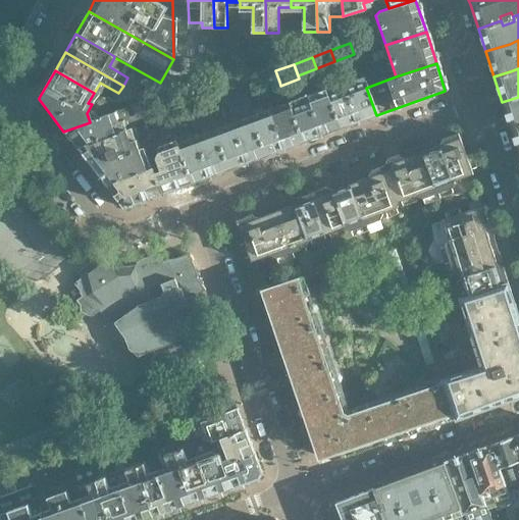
[(279,82),(275,70),(257,78),(261,89),(279,82)]
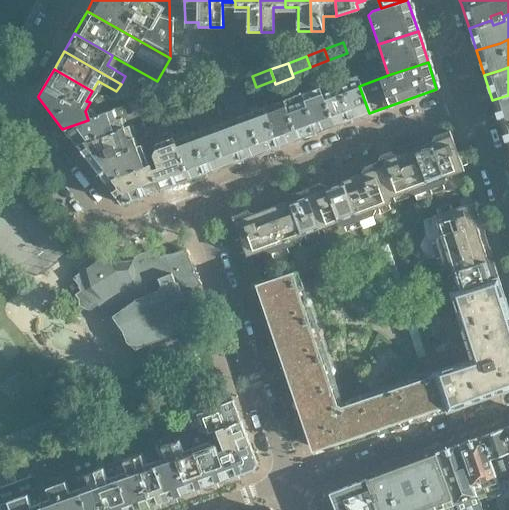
[(256,87),(252,76),(234,83),(238,94),(256,87)]
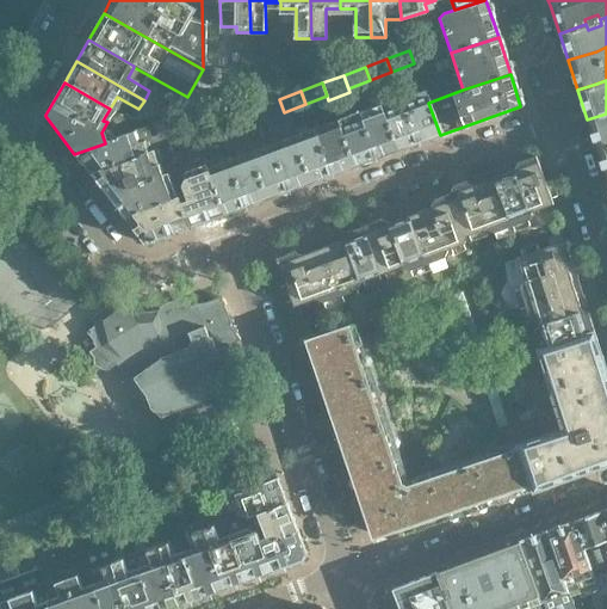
[(440,135),(428,103),(426,94),(413,99),(410,93),(391,100),(394,106),(382,111),(396,152),(440,135)]
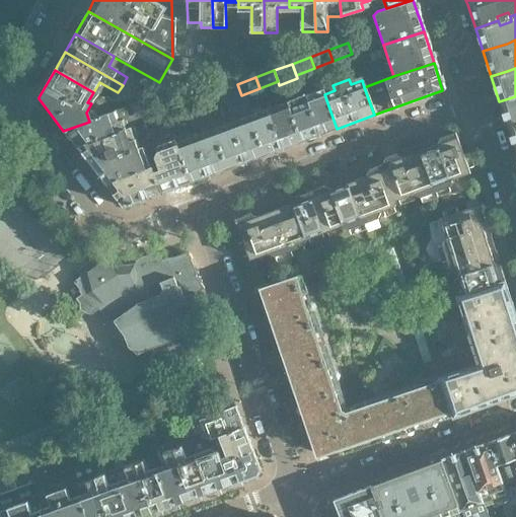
[(241,95),(237,84),(218,91),(222,101),(241,95)]
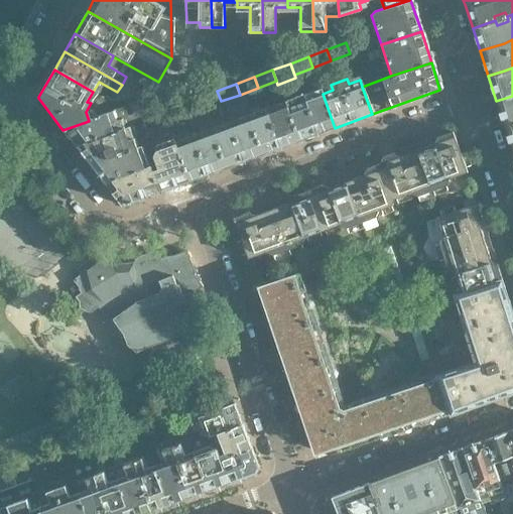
[(221,101),(217,91),(199,97),(203,108),(221,101)]
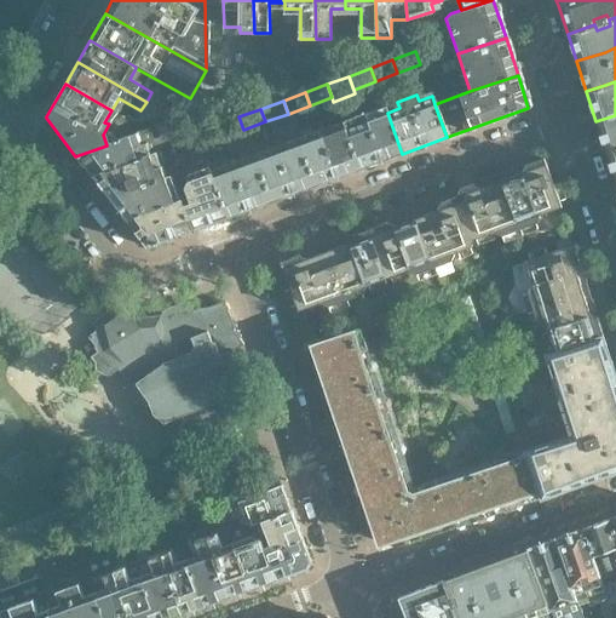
[(402,154),(387,113),(375,118),(373,110),(352,118),(355,125),(344,130),(358,170),(402,154)]
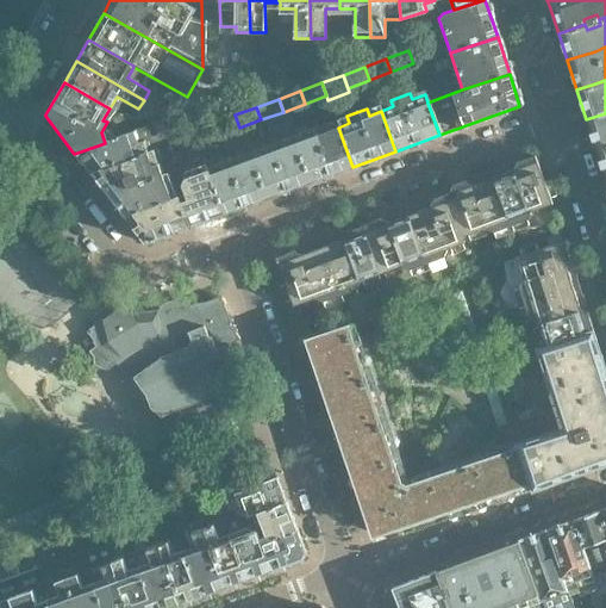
[(605,146),(605,113),(586,119),(595,149),(605,146)]
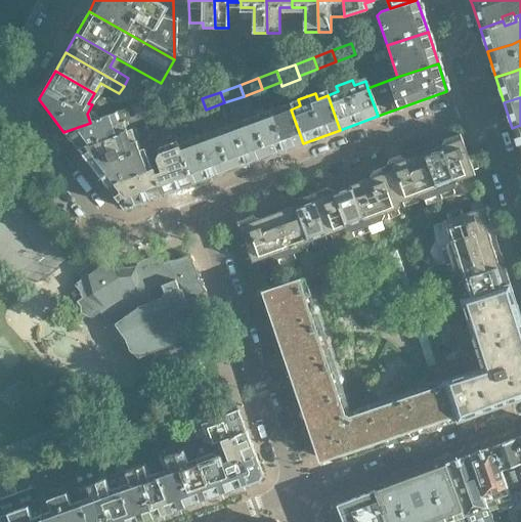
[(206,110),(202,98),(183,105),(187,117),(206,110)]
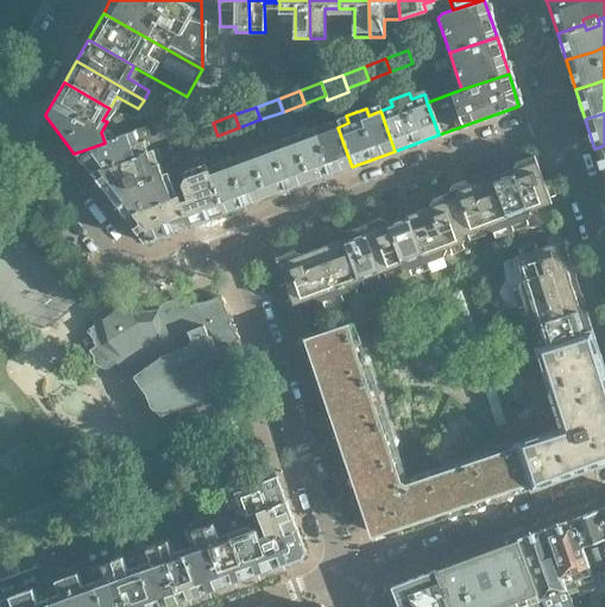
[(218,136),(213,123),(191,131),(193,135),(196,144),(218,136)]
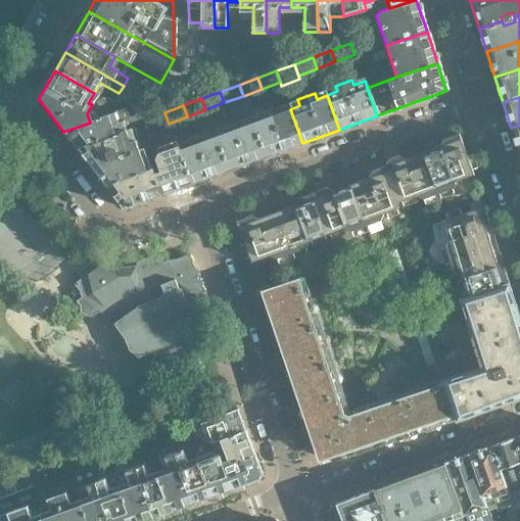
[(302,143),(290,109),(280,112),(278,106),(261,113),(263,119),(252,123),(266,157),(302,143)]
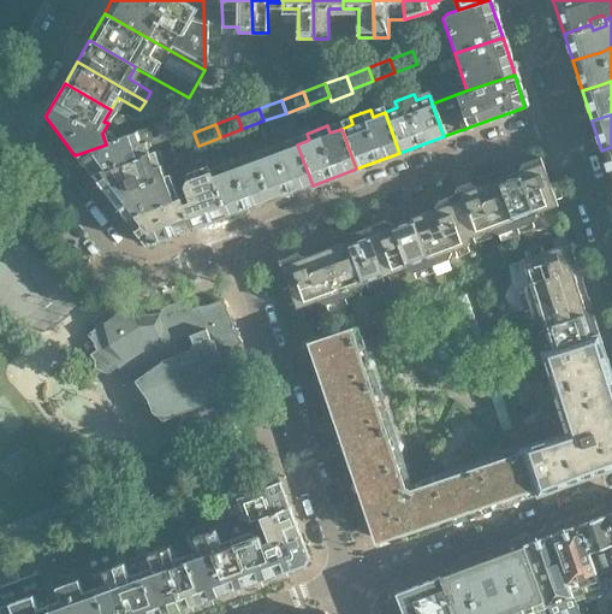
[(90,175),(148,153),(161,149),(156,137),(131,147),(126,136),(106,145),(75,155),(90,175)]
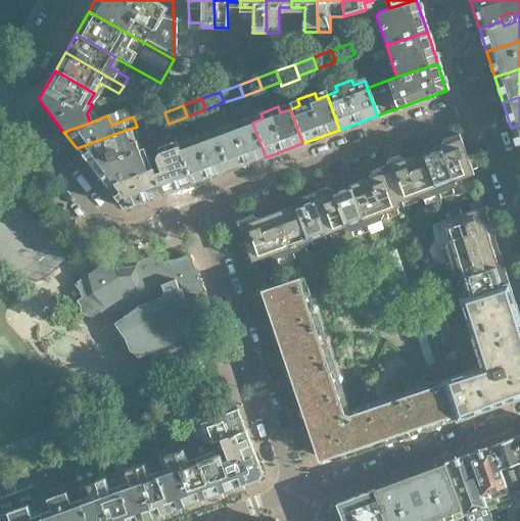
[(169,124),(166,115),(148,123),(150,130),(169,124)]
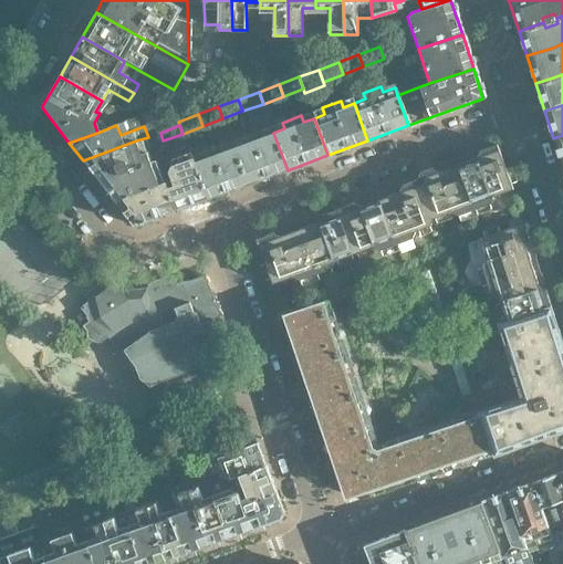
[(288,170),(273,133),(262,137),(260,131),(242,137),(244,144),(233,147),(247,185),(288,170)]
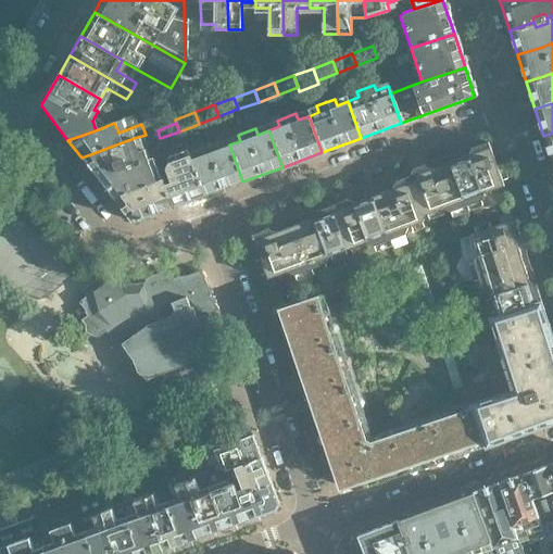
[(552,162),(552,133),(543,136),(552,163),(552,162)]
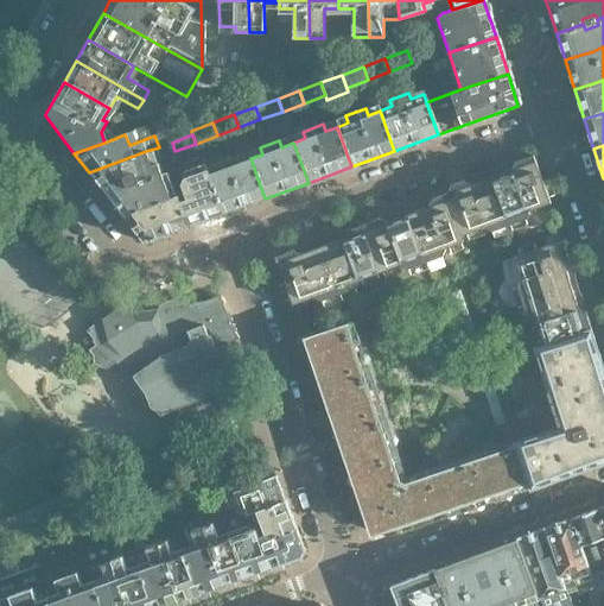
[(163,175),(158,163),(152,165),(146,151),(89,172),(106,195),(163,175)]
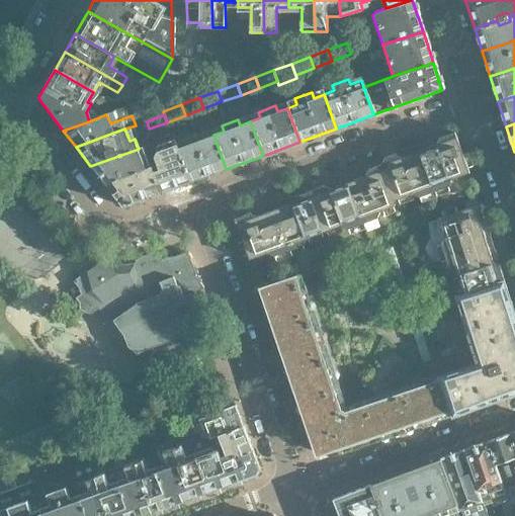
[(226,169),(213,135),(203,139),(201,133),(193,136),(184,140),(186,145),(177,149),(176,149),(189,183),(226,169)]
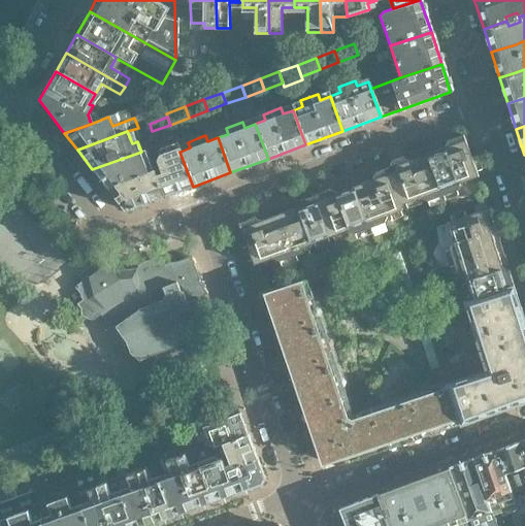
[(476,177),(461,136),(446,142),(441,149),(406,162),(400,159),(394,161),(409,202),(418,199),(425,202),(454,191),(457,185),(476,177)]
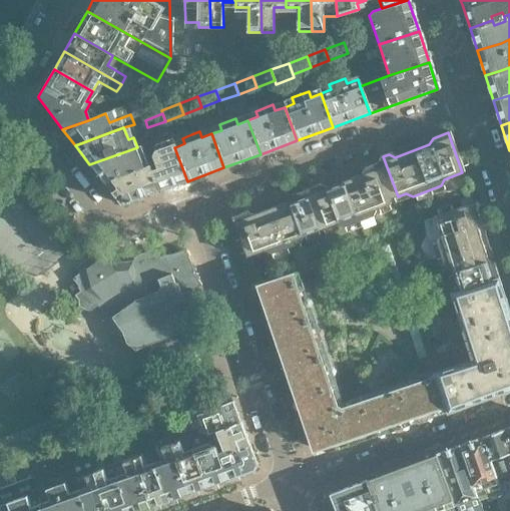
[(187,181),(174,147),(175,147),(172,141),(155,147),(151,156),(156,168),(150,170),(158,192),(187,181)]
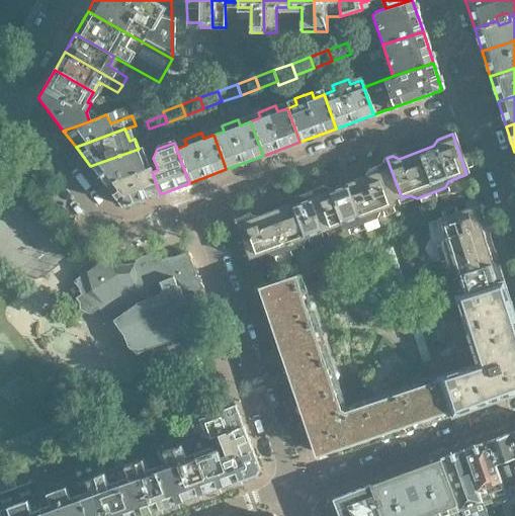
[(147,170),(139,149),(90,166),(104,185),(147,170)]
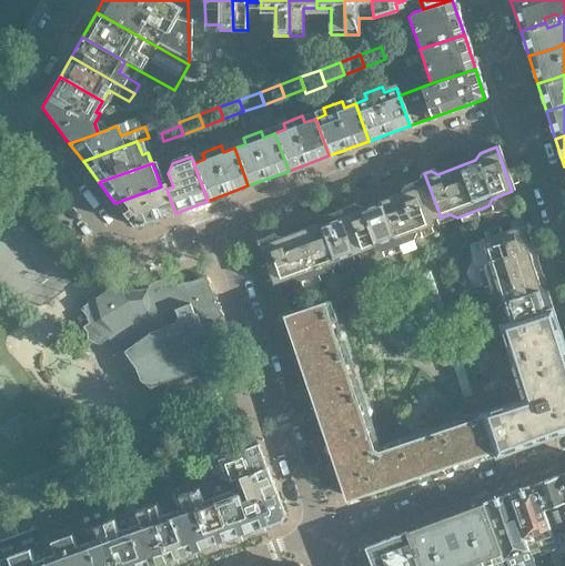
[(441,218),(424,173),(419,175),(415,182),(401,188),(397,195),(360,209),(352,205),(336,212),(353,256),(372,249),(380,252),(411,241),(414,233),(429,228),(432,221),(441,218)]
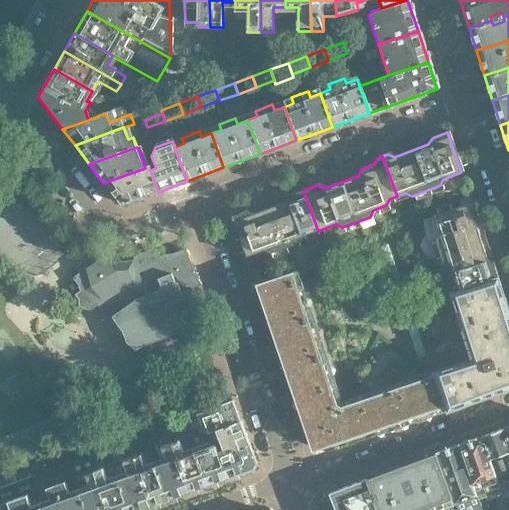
[(158,192),(150,170),(149,167),(145,168),(103,183),(120,205),(121,205),(158,192)]
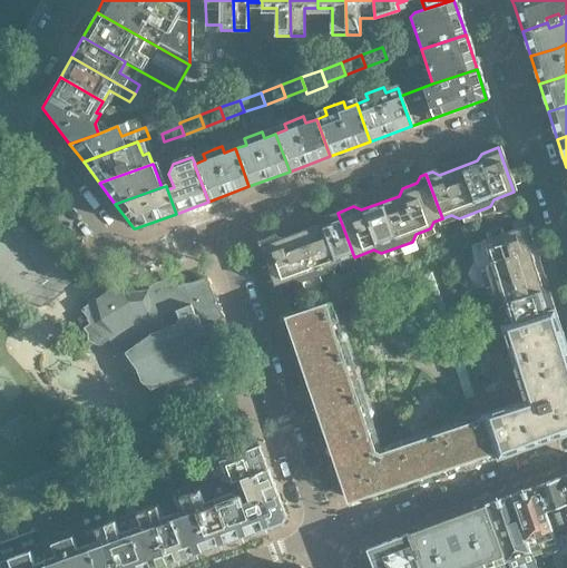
[(354,257),(338,213),(321,218),(318,225),(280,240),(272,236),(255,243),(272,287),(292,280),(300,283),(331,272),(334,264),(354,257)]
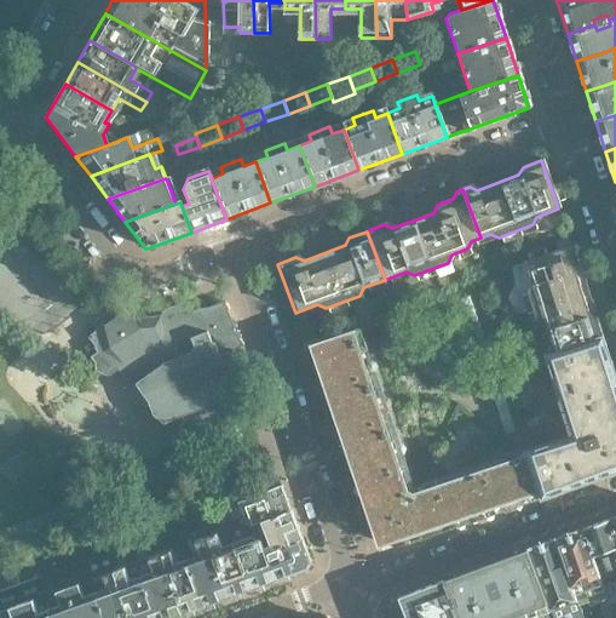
[(586,315),(579,293),(573,274),(576,265),(571,247),(522,263),(529,285),(524,293),(536,327),(543,332),(551,354),(600,338),(594,320),(586,315)]
